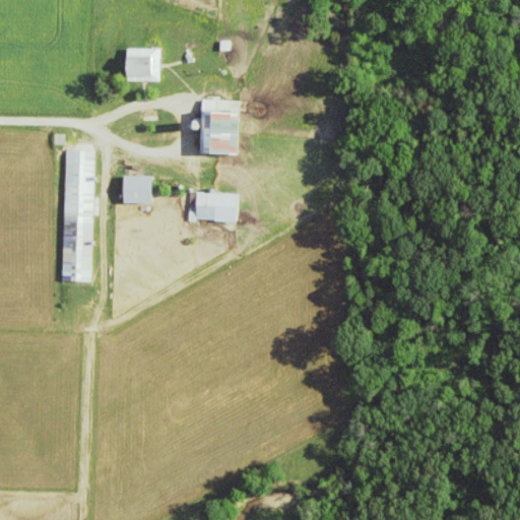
[(161,82),(161,50),(129,50),(128,81),(161,82)]
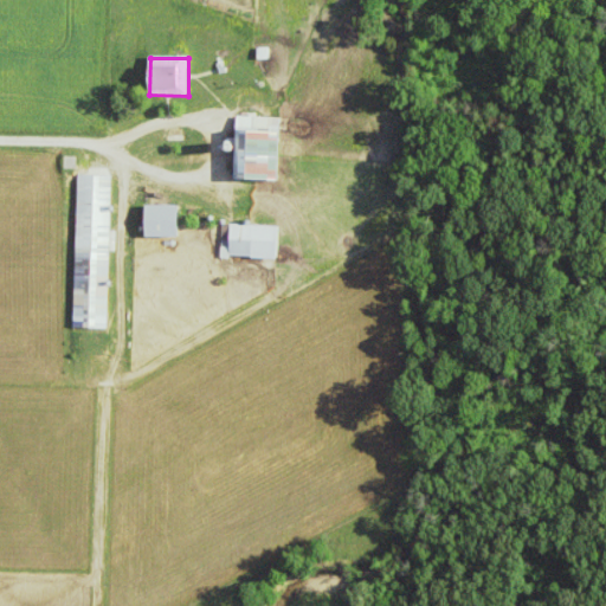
[(281,117),(237,116),(236,179),(278,180),(281,117)]
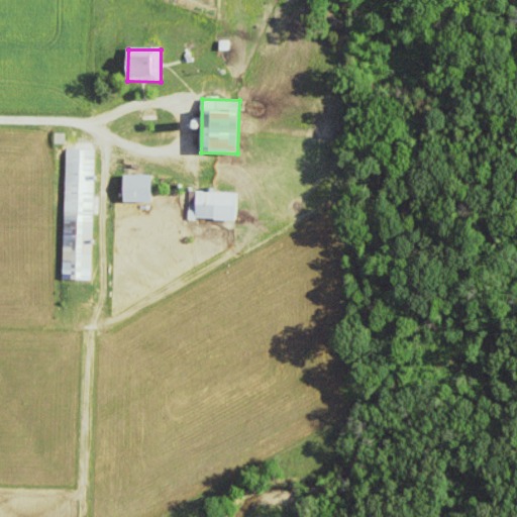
[(67,149),(63,280),(75,280),(75,281),(92,281),(94,215),(95,215),(96,150),(67,149)]
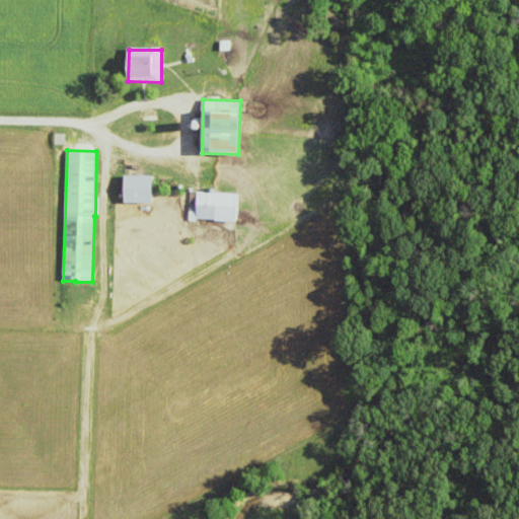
[(125,176),(125,204),(152,204),(152,176),(125,176)]
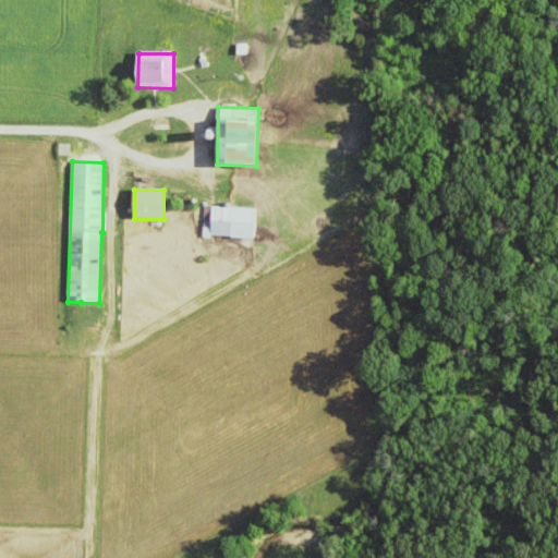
[(211,238),(255,239),(256,208),(213,208),(211,238)]
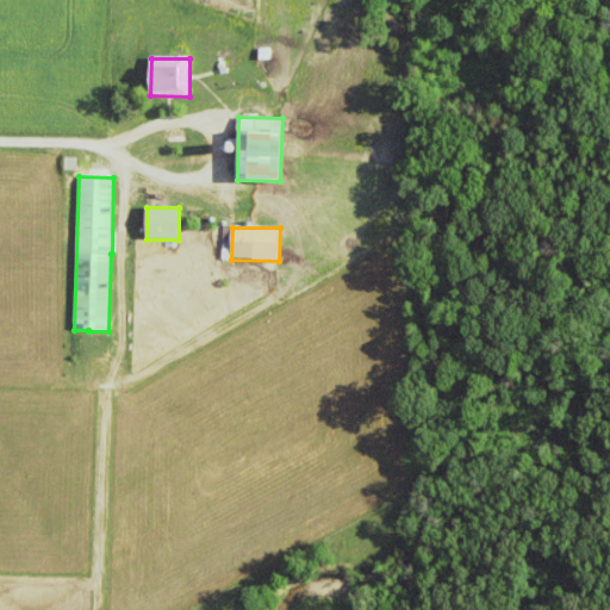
All buildings are outlined.
